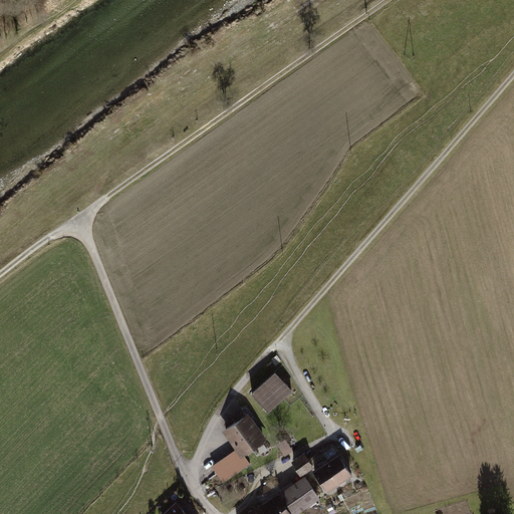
[(276,371),(251,395),(267,414),(293,391),(276,371)]
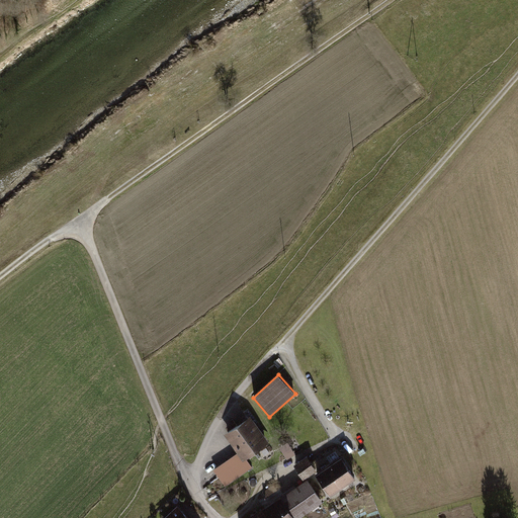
[(250,418),(229,432),(243,451),(216,469),(226,485),(253,466),(245,455),(266,441),(250,418)]
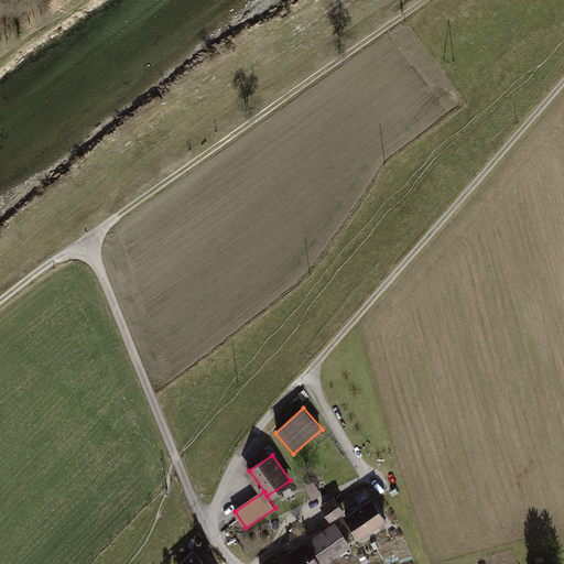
[(317,481),(308,487),(314,496),(323,490),(317,481)]
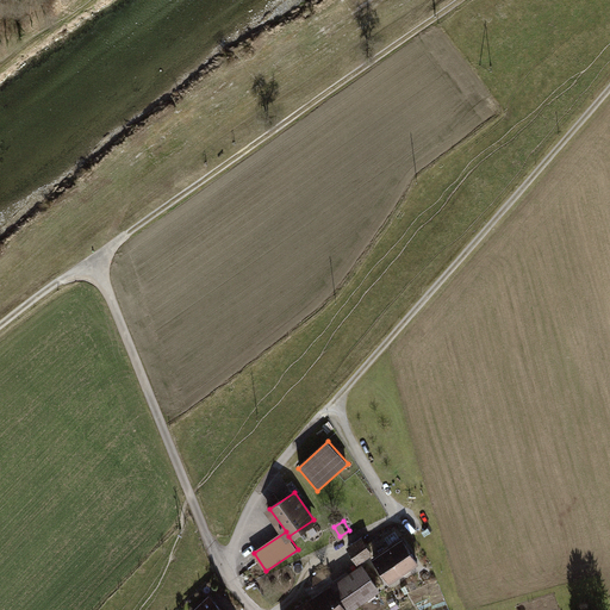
[(365,536),(346,548),(355,564),(374,552),(365,536)]
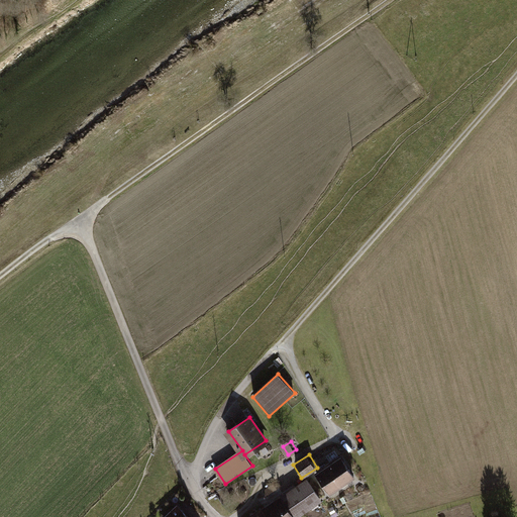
[(342,456),(317,473),(332,496),(358,480),(342,456)]
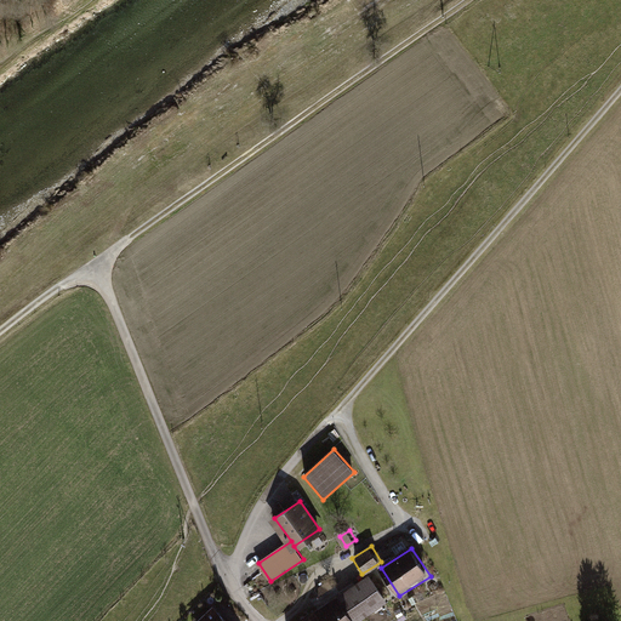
[(369,576),(318,613),(324,620),(349,620),(353,619),(385,598),(369,576)]
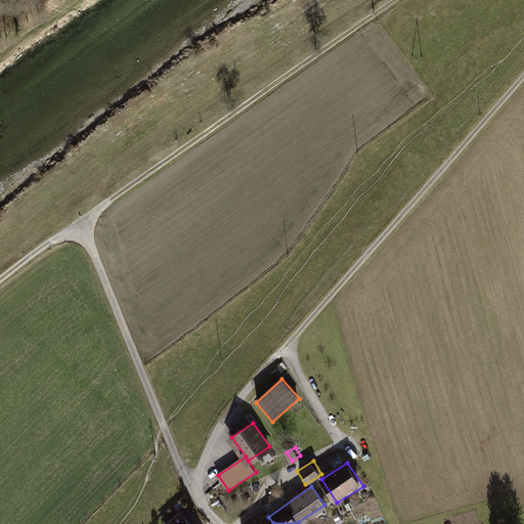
[(194,523),(181,510),(166,523),(194,523)]
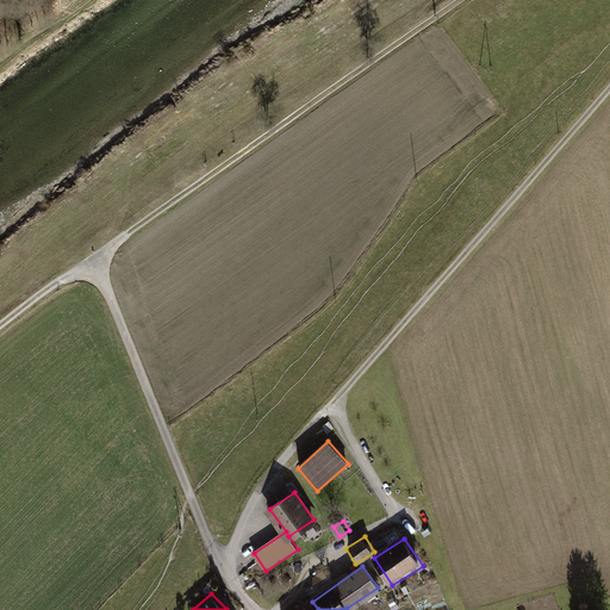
All buildings are outlined.
